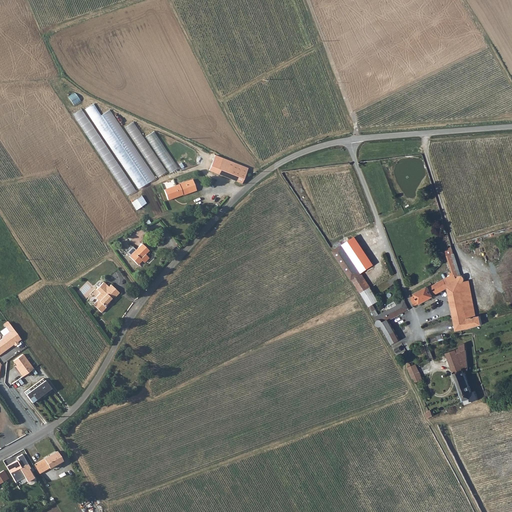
[(70,97),(75,105),(81,101),(76,93),(70,97)]
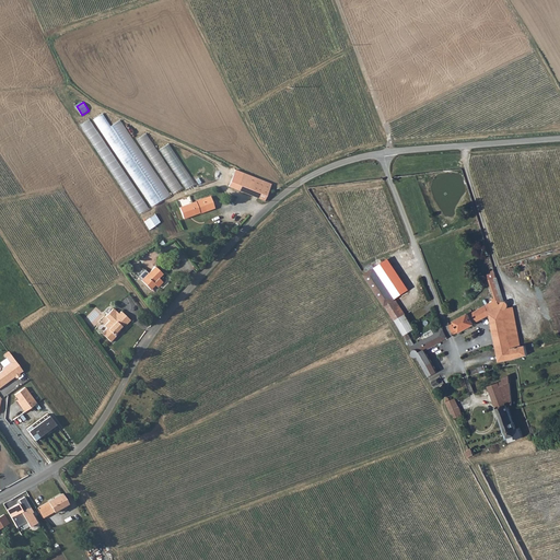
[(144,160),(121,119),(112,126),(104,114),(95,118),(103,132),(109,128),(112,132),(117,129),(128,149),(126,150),(124,147),(116,150),(125,165),(132,161),(135,165),(140,162),(144,160)]
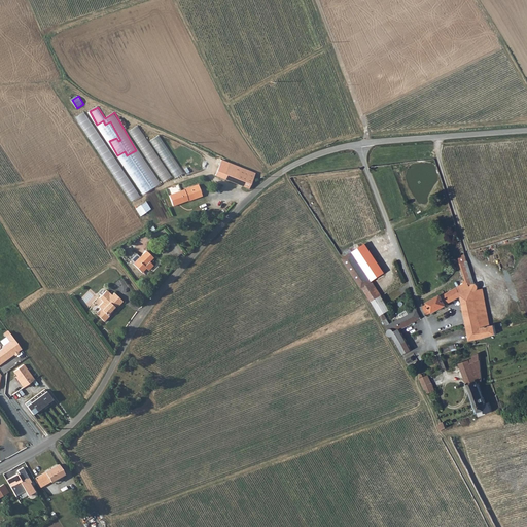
[(130,131),(145,154),(153,148),(138,126),(130,131)]
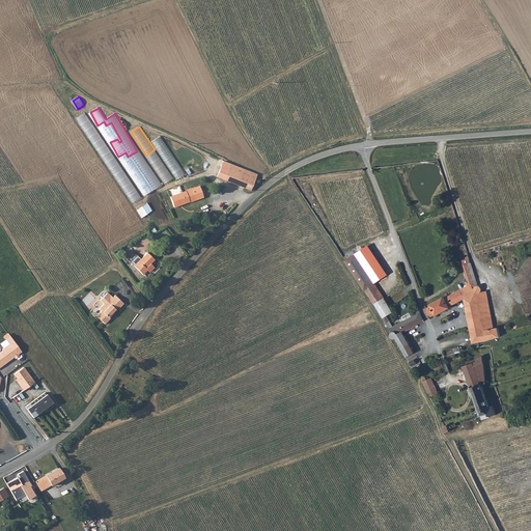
[(185,174),(177,162),(169,167),(177,179),(185,174)]
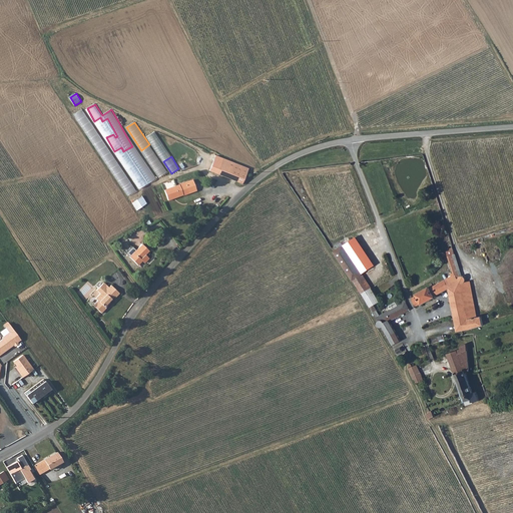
[(163,163),(157,165),(158,167),(155,169),(157,176),(166,173),(163,163)]
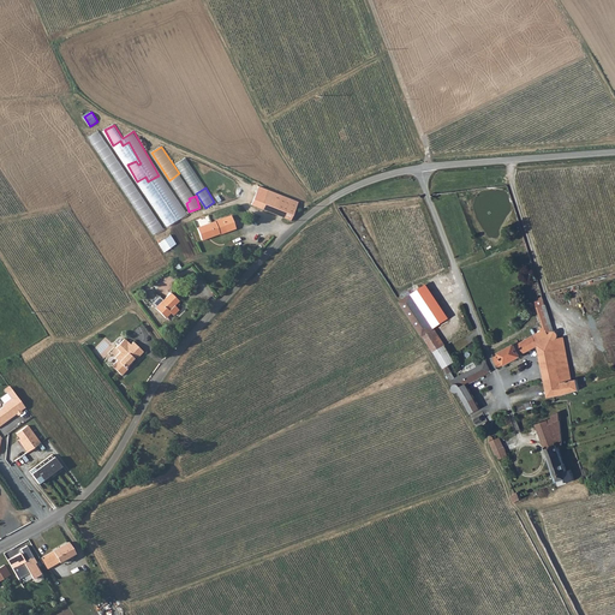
[(159,210),(168,226),(187,214),(178,199),(174,202),(175,203),(171,206),(169,203),(159,210)]
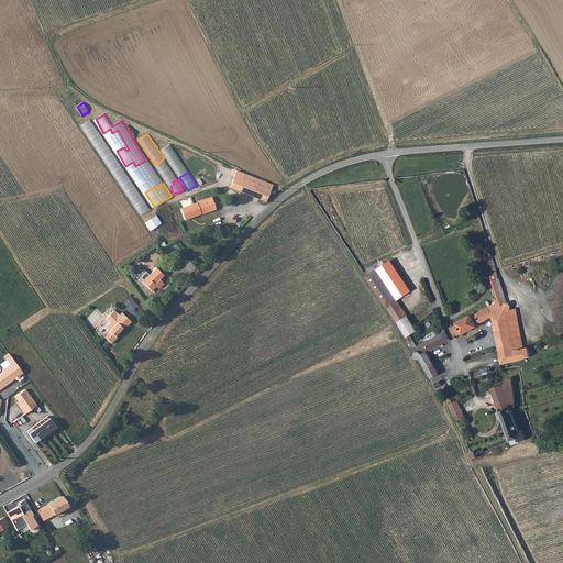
[(264,201),(268,190),(255,185),(251,196),(264,201)]
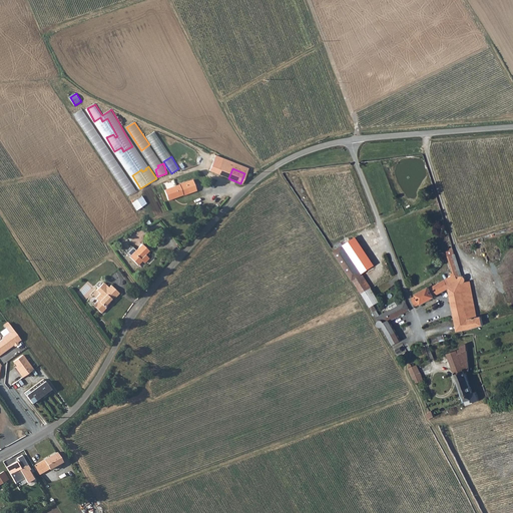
[(122,173),(125,177),(119,180),(127,196),(136,191),(126,172),(122,173)]
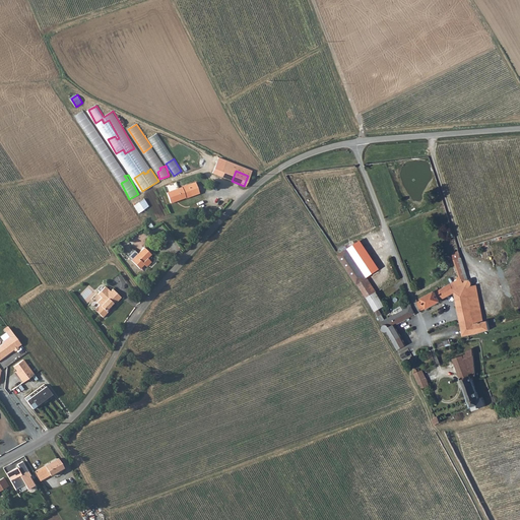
[(193,183),(165,192),(169,203),(183,197),(183,198),(197,193),(193,183)]
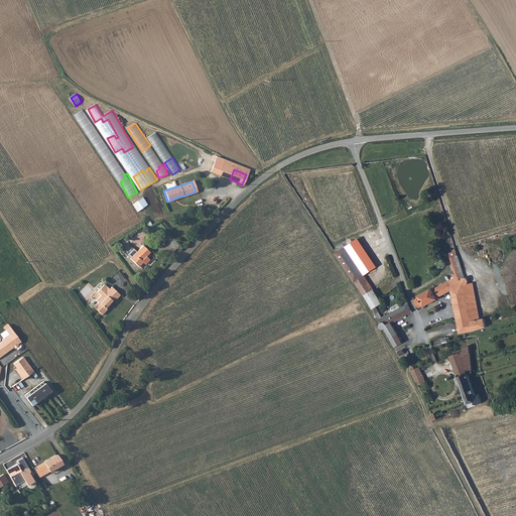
[(138,212),(149,205),(143,197),(133,204),(138,212)]
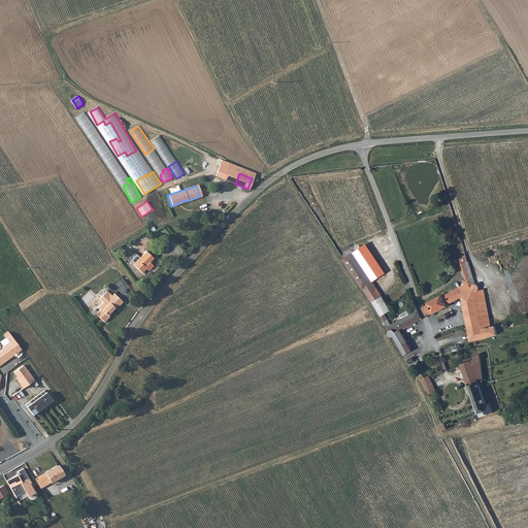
[(365,268),(363,265),(355,252),(344,258),(372,302),(383,296),(365,268)]
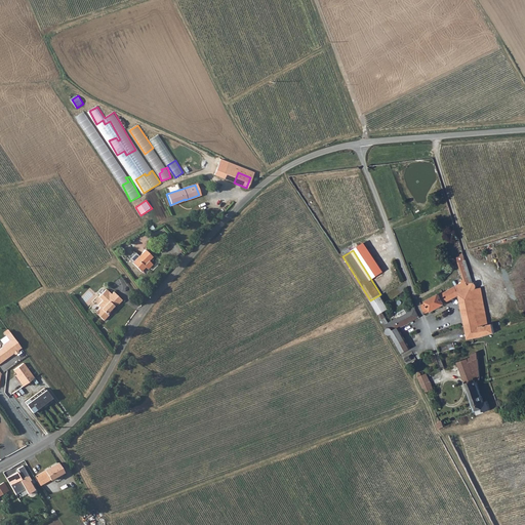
[(146,252),(131,264),(138,274),(145,269),(143,268),(152,260),(146,252)]
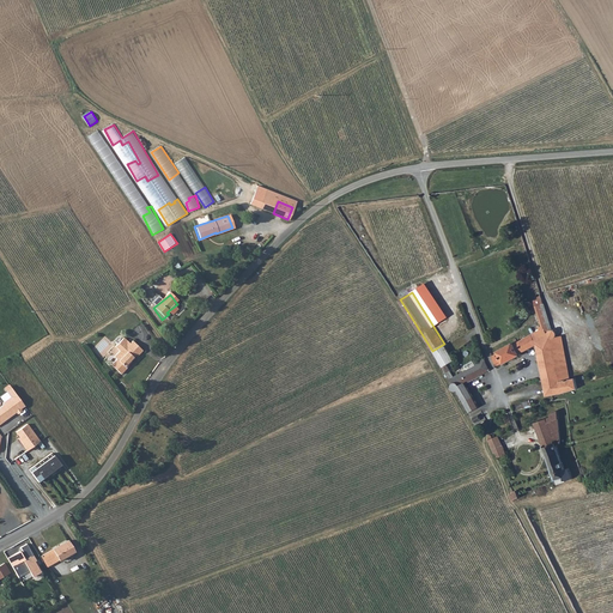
[(539,299),(534,299),(545,329),(552,326),(542,297),(538,298),(539,299)]
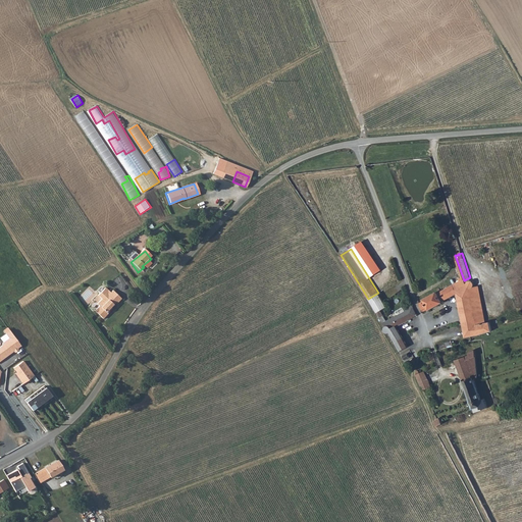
[(458,294),(463,322),(477,319),(476,316),(484,314),(479,285),(478,285),(478,284),(475,284),(475,283),(474,282),(474,281),(472,280),(471,280),(470,277),(464,280),(454,284),(458,294)]
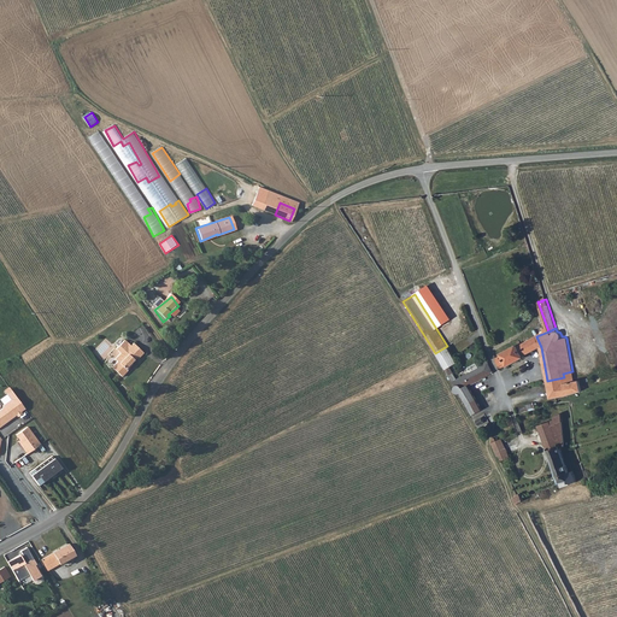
[(541,347),(536,336),(518,346),(517,345),(500,353),(501,354),(495,358),(500,368),(506,365),(507,365),(527,356),(526,354),(541,347)]
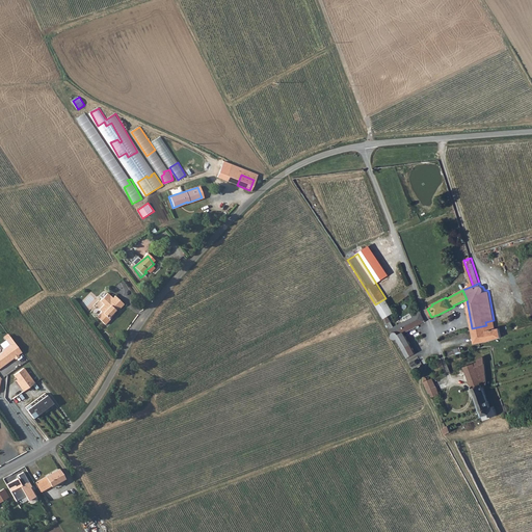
[(110,297),(106,293),(98,300),(102,304),(98,309),(100,311),(95,316),(103,324),(108,319),(106,317),(108,316),(109,317),(112,314),(111,313),(116,308),(117,309),(122,304),(113,295),(110,297)]
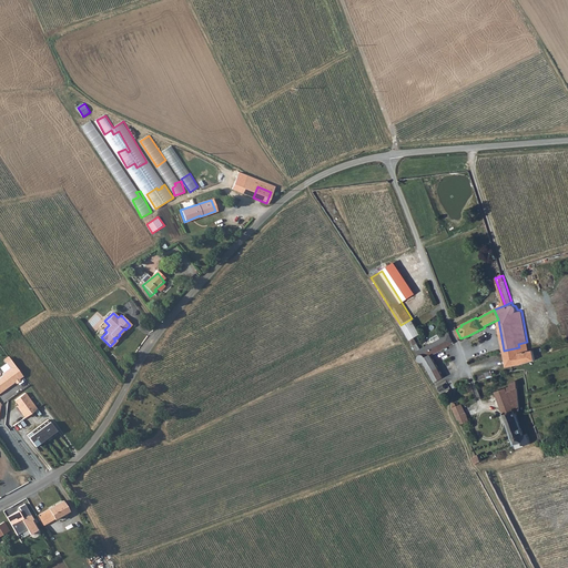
[(434,342),(422,348),(418,343),(414,345),(419,355),(421,354),(422,354),(423,354),(424,354),(425,354),(426,355),(426,356),(432,354),(455,343),(448,330),(432,338),(434,342)]
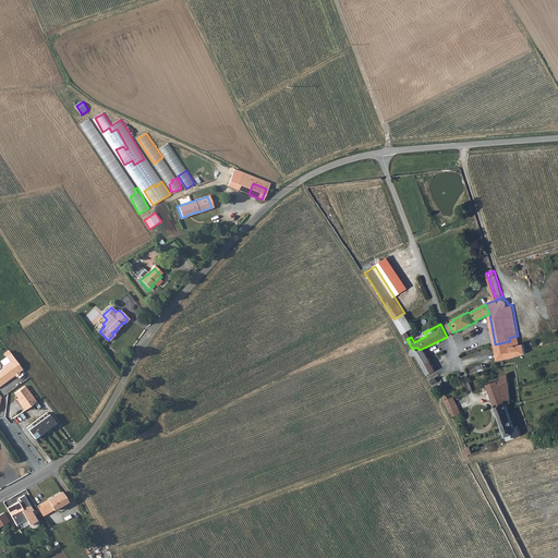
[(509,338),(510,341),(495,344),(498,360),(504,359),(526,353),(524,343),(522,344),(520,344),(519,340),(518,336),(509,338)]
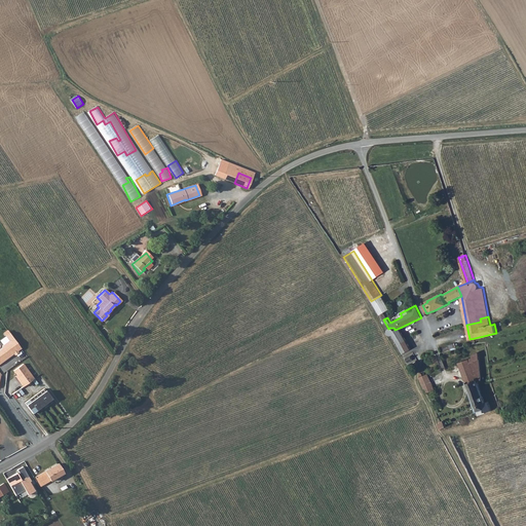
[(392,335),(393,334),(404,353),(412,349),(400,328),(395,330),(395,329),(393,328),(392,328),(391,328),(390,328),(389,328),(388,329),(388,330),(387,331),(388,333),(388,334),(389,335),(391,335),(392,335)]
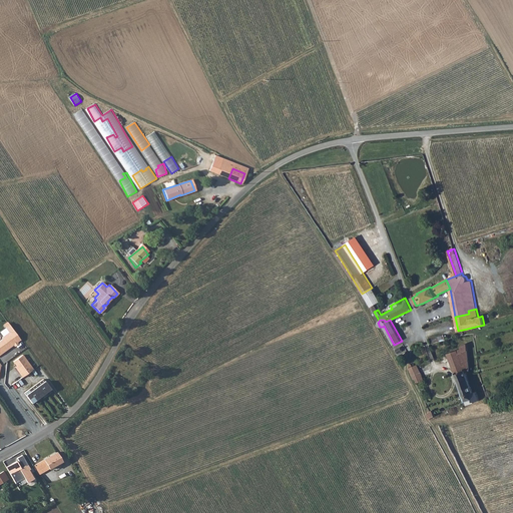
[(2,340),(0,341),(0,355),(20,341),(9,325),(0,331),(0,334),(1,337),(2,340)]
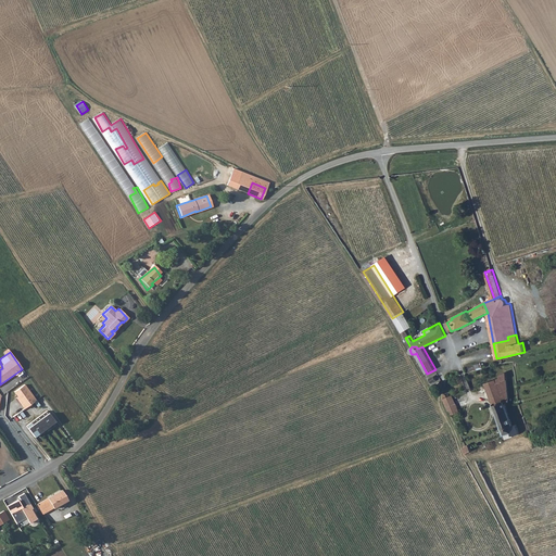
[(513,424),(505,402),(509,401),(507,378),(506,371),(498,375),(500,378),(485,382),(505,438),(520,433),(516,422),(513,424)]
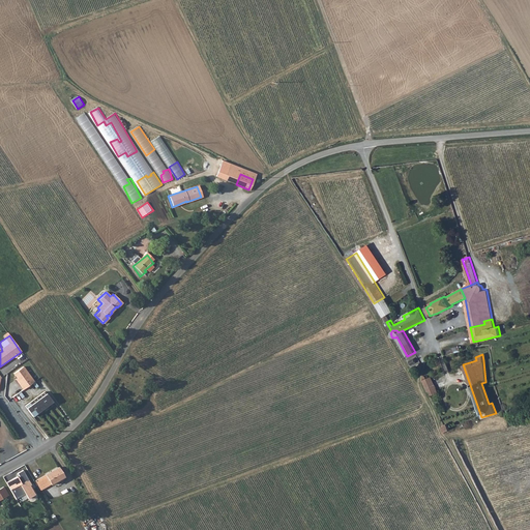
[(411,367),(421,362),(417,355),(408,359),(407,359),(411,367)]
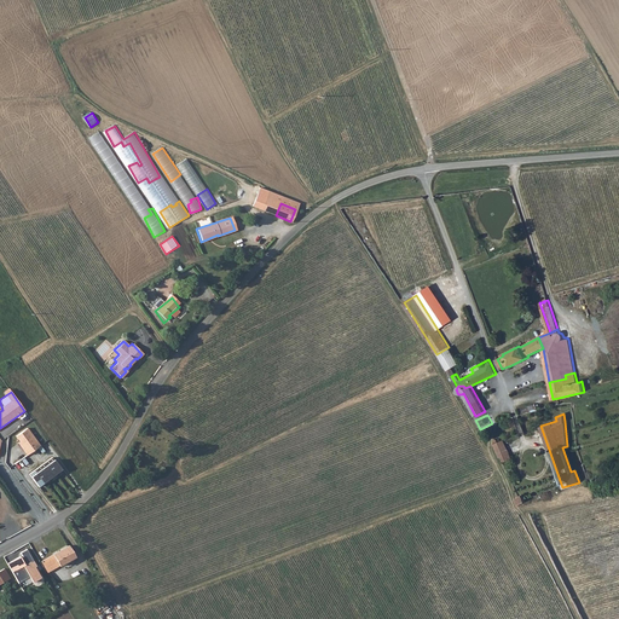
[(19,450),(23,455),(36,445),(23,428),(12,435),(16,441),(22,449),(19,450)]
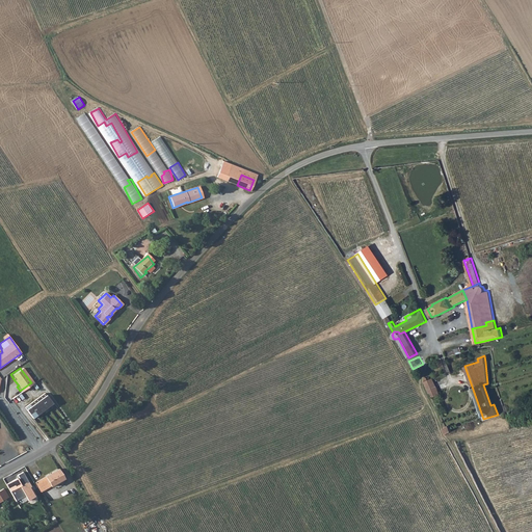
[(424,379),(425,381),(430,393),(432,392),(433,395),(440,393),(433,377),(428,379),(426,377),(425,377),(424,377),(424,378),(424,379)]
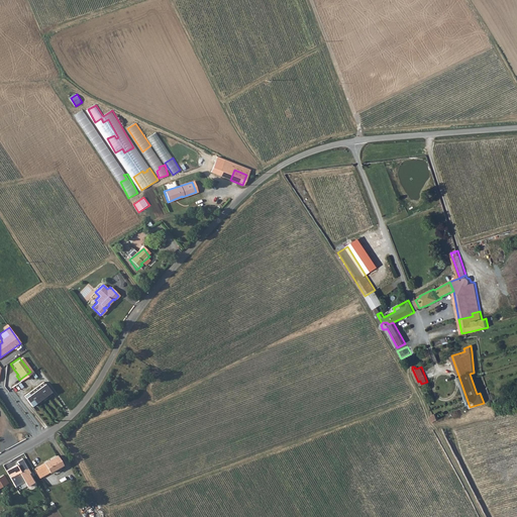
[(21,396),(28,406),(47,392),(40,382),(21,396)]
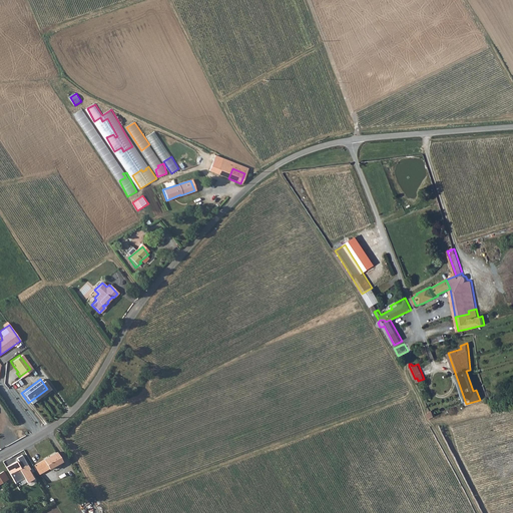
[(430,419),(436,416),(433,411),(427,413),(430,419)]
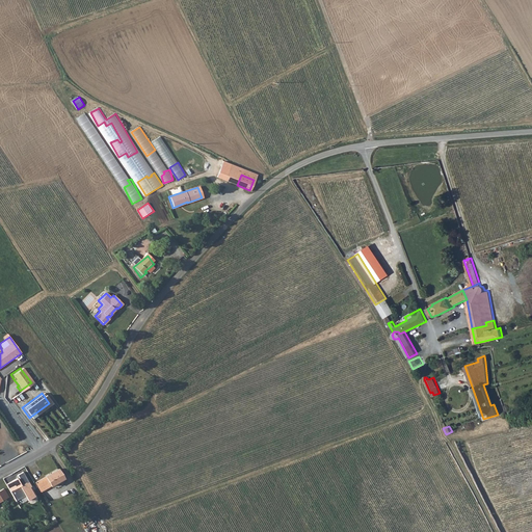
[(36,483),(42,493),(65,479),(59,469),(36,483)]
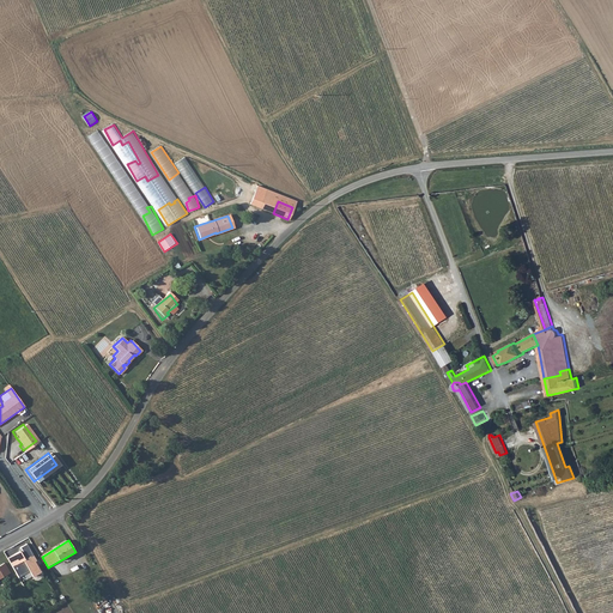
[(7,558),(18,577),(28,571),(31,577),(41,571),(26,544),(20,547),(22,551),(7,558)]
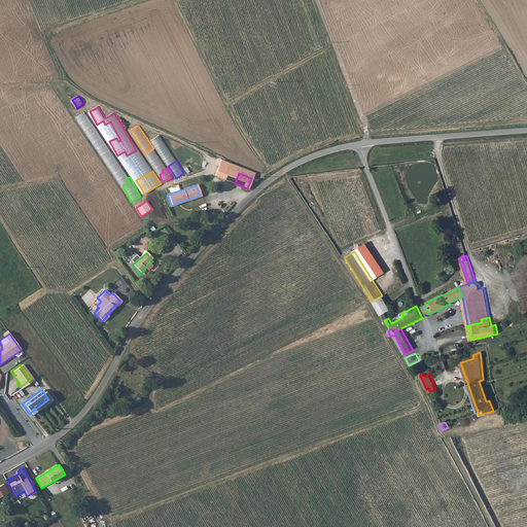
[(0,495),(2,498),(10,494),(5,485),(0,488),(0,495)]
